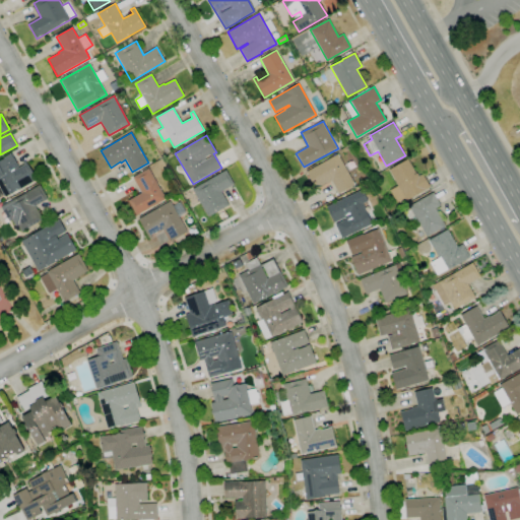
[(5,197),(0,189),(0,159),(11,153),(18,167),(14,169),(14,170),(24,165),(22,163),(24,160),(36,179),(5,197)]
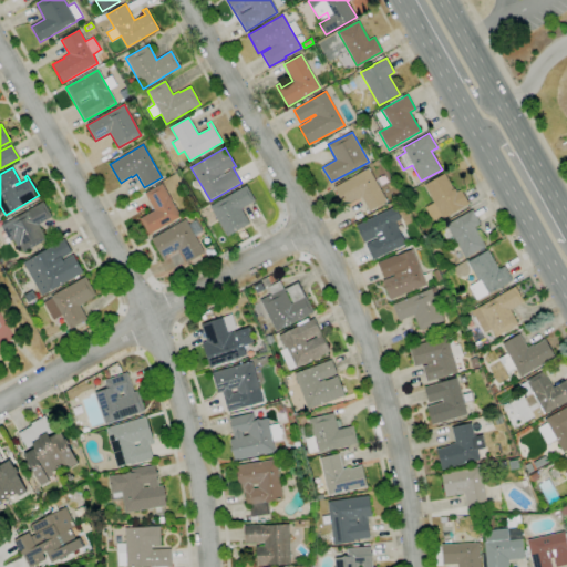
[(370,210),(362,197),(357,200),(356,198),(344,205),(334,187),(369,168),(387,202),(370,210)]
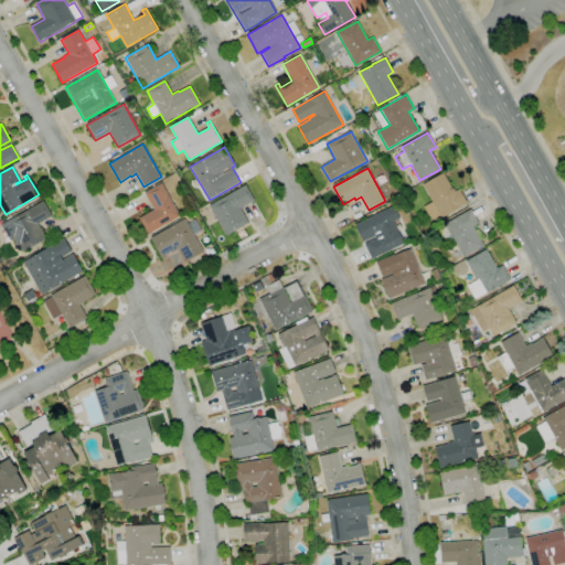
[(430,221),(423,206),(432,202),(423,184),(444,172),(452,189),(452,188),(455,191),(459,189),(467,203),(441,217),(440,215),(430,221)]
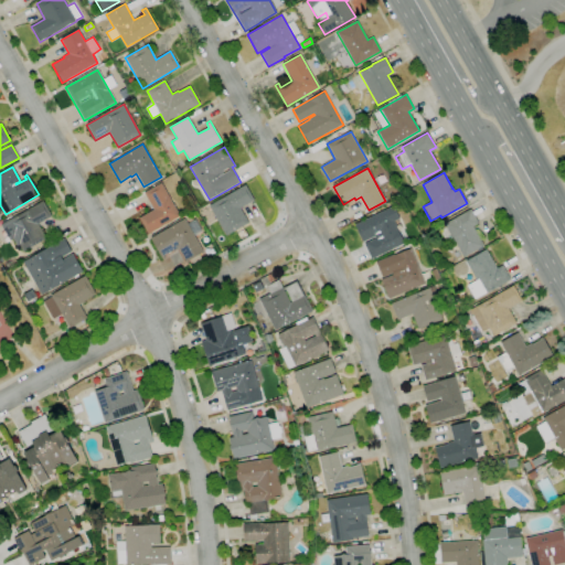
[(149,234),(139,217),(153,210),(144,192),(161,182),(180,215),(149,234)]
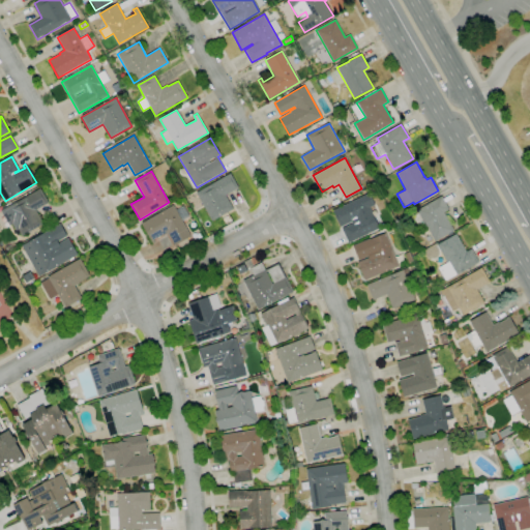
[(211,222),(195,193),(230,173),(239,187),(226,195),(233,209),(211,222)]
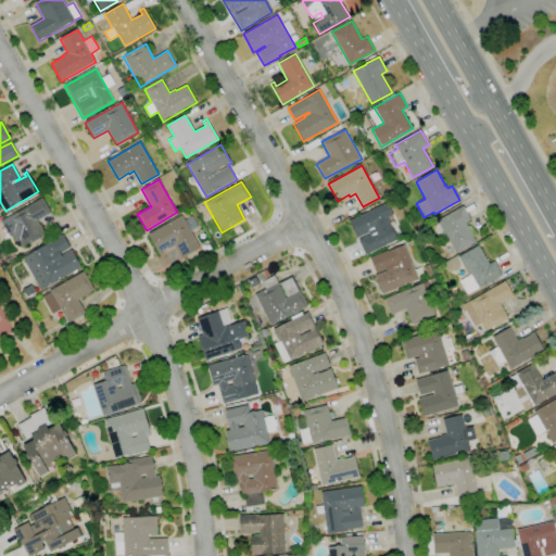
[(23,248),(20,241),(17,242),(13,236),(10,237),(1,220),(42,198),(51,213),(38,220),(46,235),(23,248)]
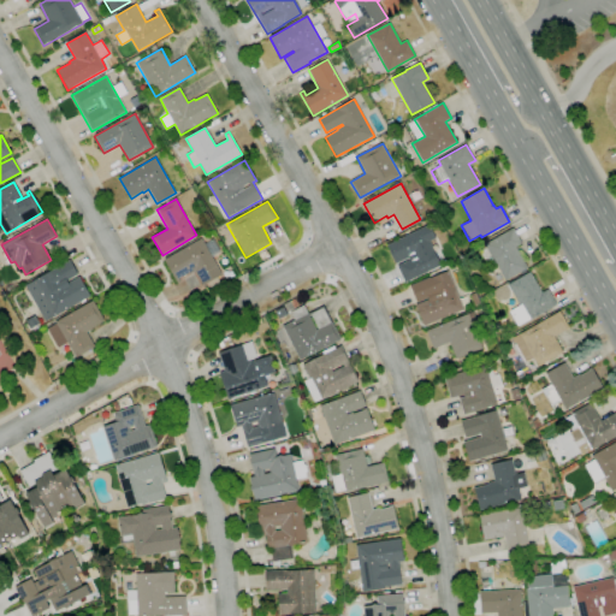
[(406,283),(397,266),(410,260),(409,258),(396,264),(386,244),(424,227),(424,229),(431,225),(437,237),(434,238),(438,248),(434,250),(442,266),(406,283)]
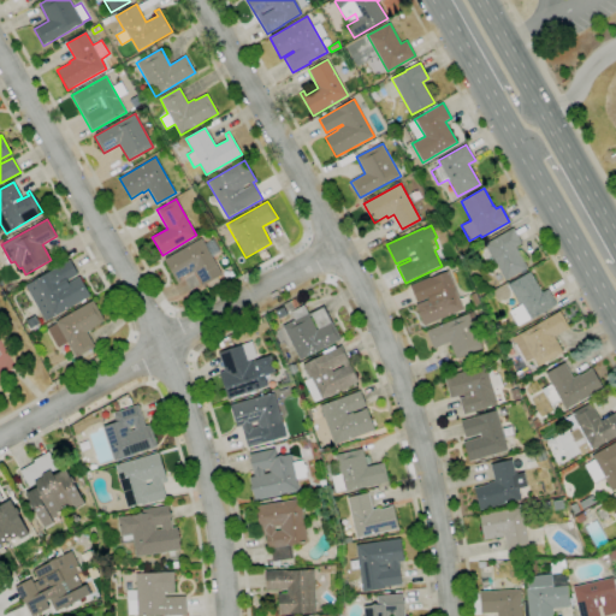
[(505,280),(495,261),(487,265),(480,252),(487,248),(485,244),(513,227),(522,243),(516,247),(527,267),(505,280)]
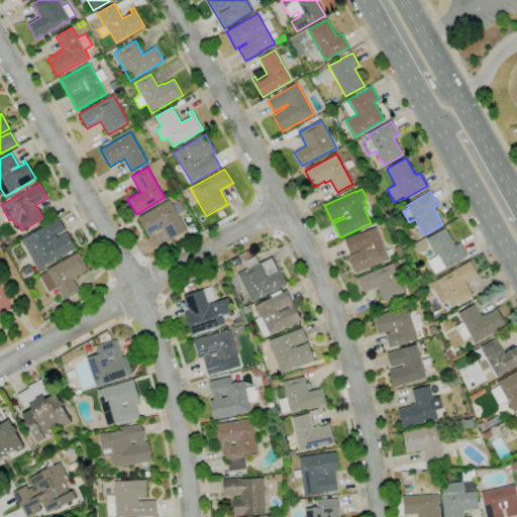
[(171,239),(164,227),(159,230),(159,229),(149,233),(151,235),(148,237),(137,217),(170,199),(187,230),(171,239)]
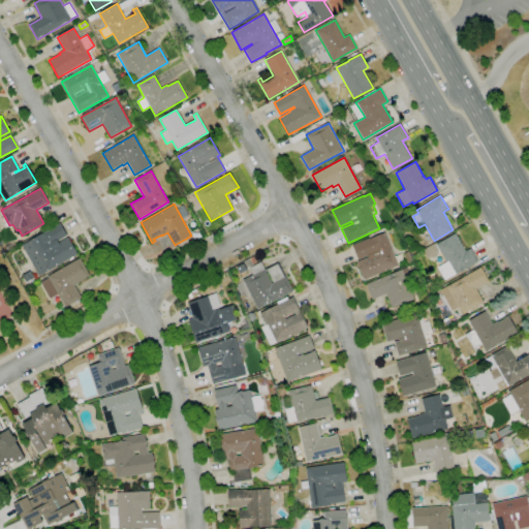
[(38,275),(22,246),(29,242),(28,241),(60,223),(67,236),(57,242),(58,243),(68,237),(78,254),(45,273),(44,271),(38,275)]
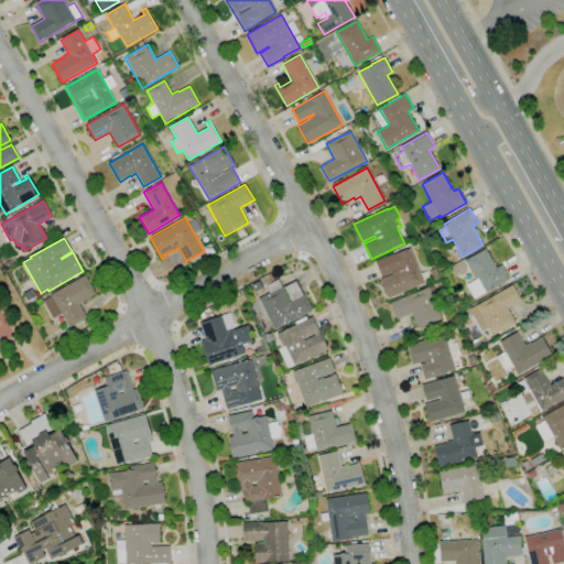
[(388,299),(380,279),(392,274),(392,272),(381,277),(376,261),(393,253),(393,255),(410,248),(425,283),(388,299)]
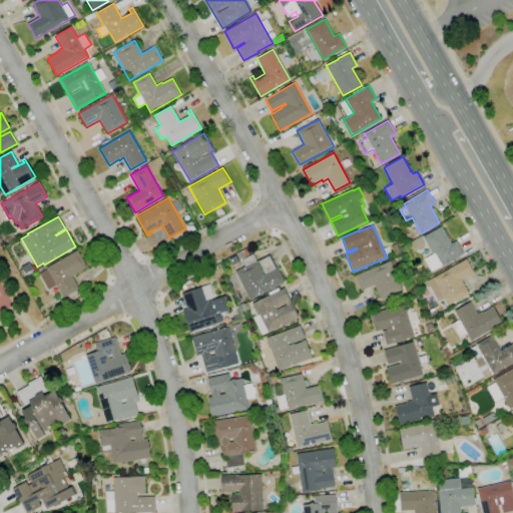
[(431,272),(424,260),(433,254),(423,236),(442,226),(451,243),(456,240),(463,253),(442,267),(441,266),(431,272)]
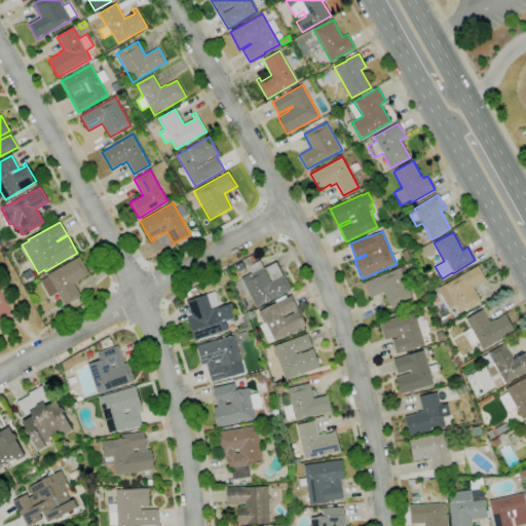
[(406,262),(402,253),(407,251),(411,260),(406,262)]
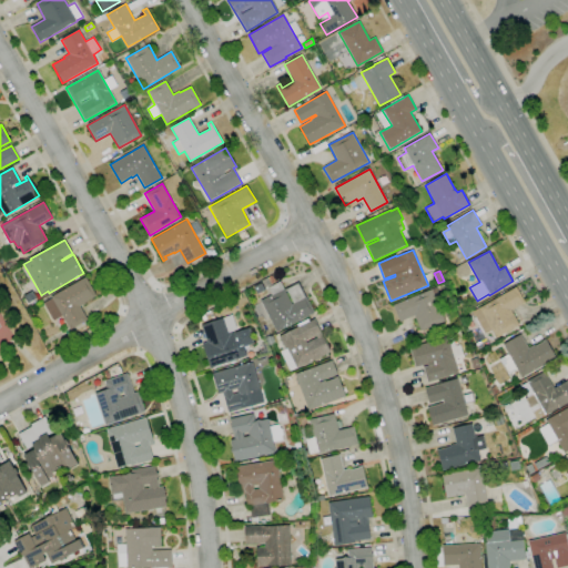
[(265,287),(262,281),(272,275),(275,282),(265,287)]
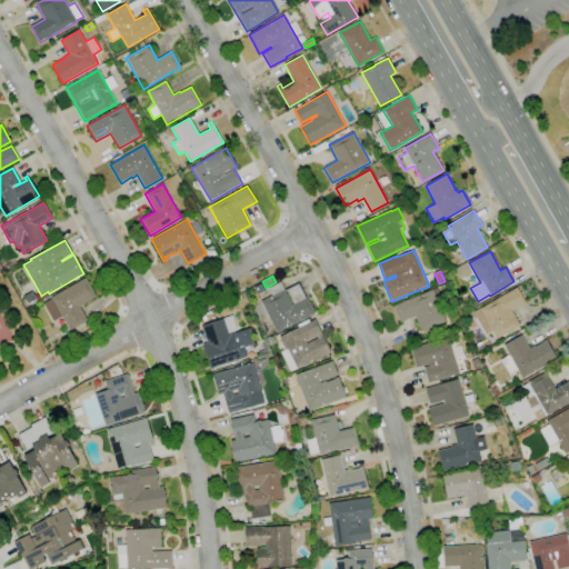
[(70,330),(62,317),(53,321),(43,303),(52,299),(51,297),(86,277),(97,296),(85,303),(86,305),(80,308),(88,320),(70,330)]
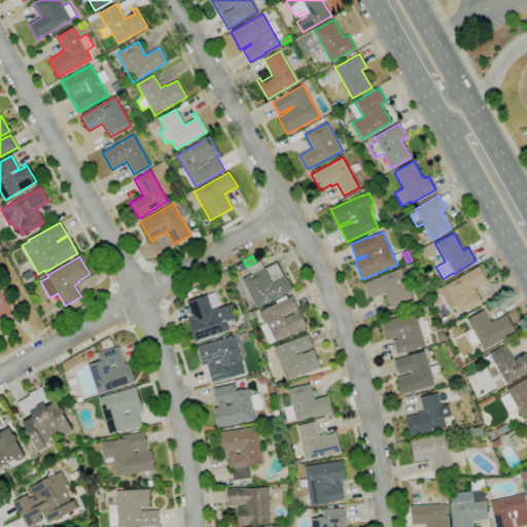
[(256,308),(242,279),(252,274),(248,267),(259,261),(264,269),(277,261),(283,276),(284,276),(291,290),(256,308)]
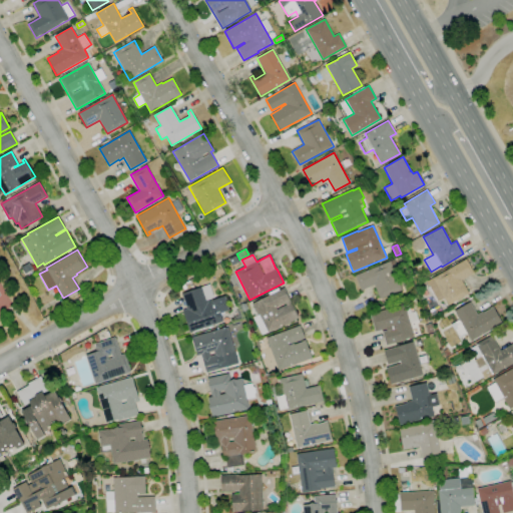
[(232,266),(228,260),(235,255),(239,262),(232,266)]
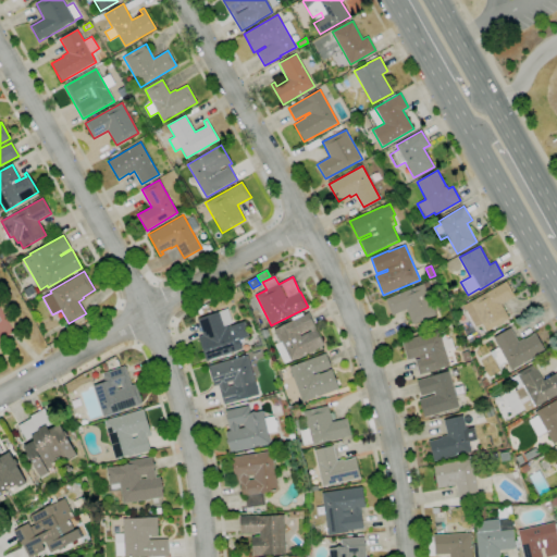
[(486,331),(482,323),(475,327),(462,306),(470,301),(506,281),(515,296),(500,304),(509,319),(486,331)]
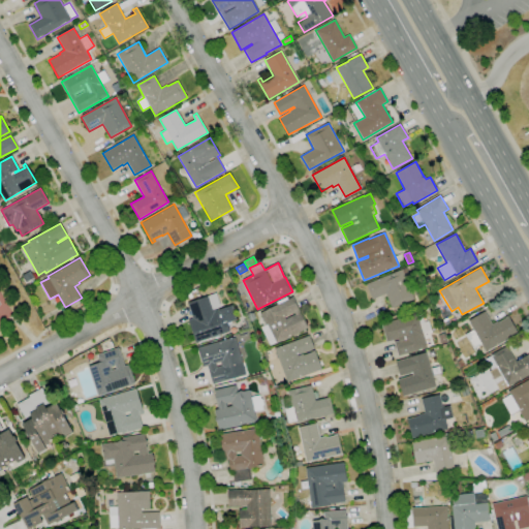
[(392,308),(385,294),(372,300),(366,283),(402,269),(403,270),(407,268),(418,294),(413,297),(414,300),(392,308)]
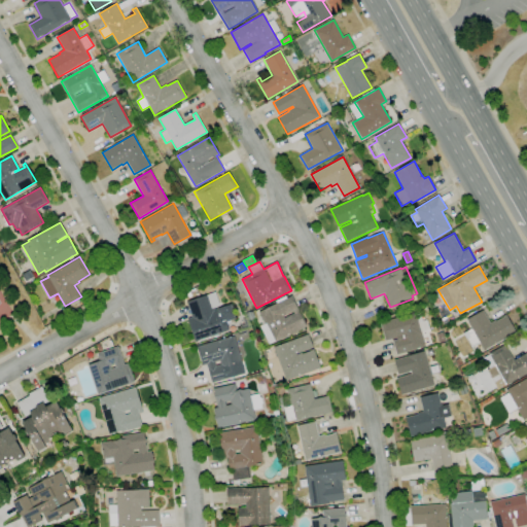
[(27,280),(24,275),(29,271),(32,277),(27,280)]
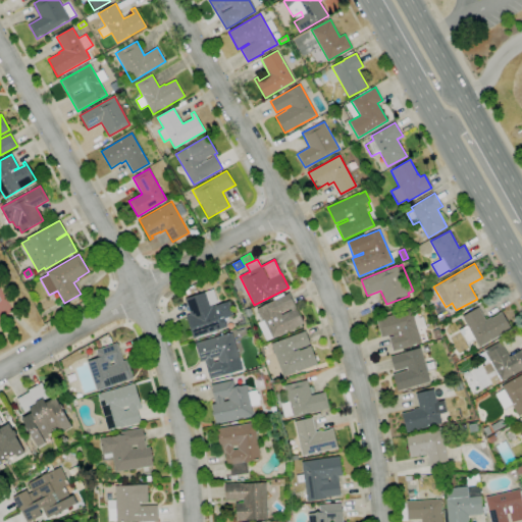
[(193,338),(186,316),(190,314),(185,299),(213,289),(218,303),(210,306),(211,307),(229,301),(235,315),(224,319),(226,327),(193,338)]
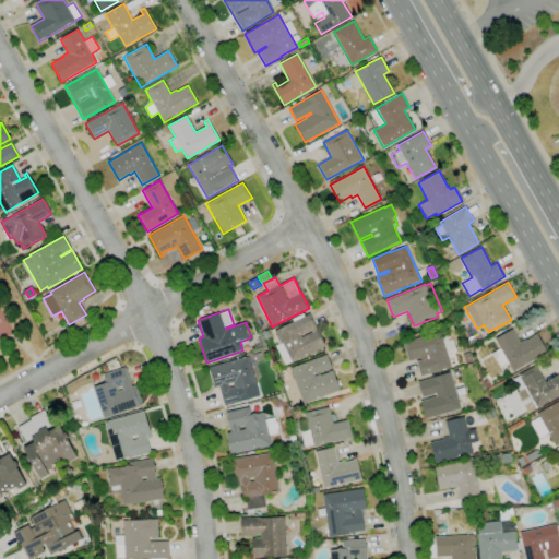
[(293,363),(290,360),(285,364),(276,345),(281,343),(275,331),(294,322),(293,319),(302,314),(304,317),(309,313),(325,345),(293,363)]
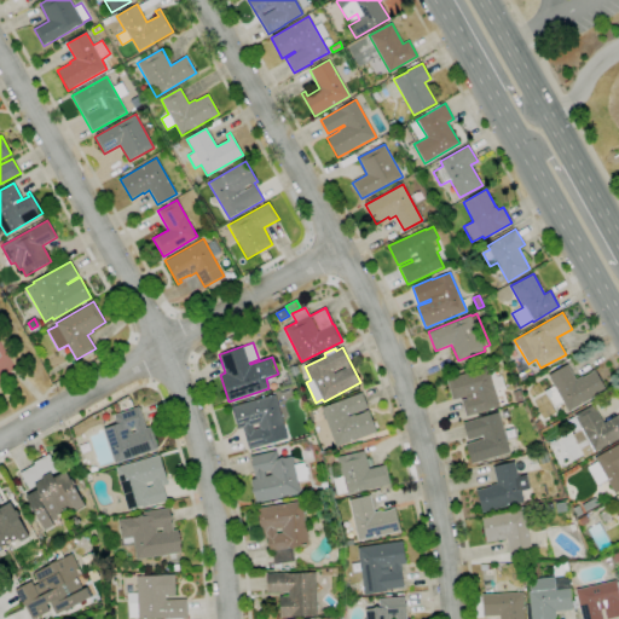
[(568,411),(563,403),(554,408),(544,392),(554,386),(548,375),(567,364),(576,380),(582,376),(583,377),(591,372),(590,371),(595,368),(607,389),(568,411)]
